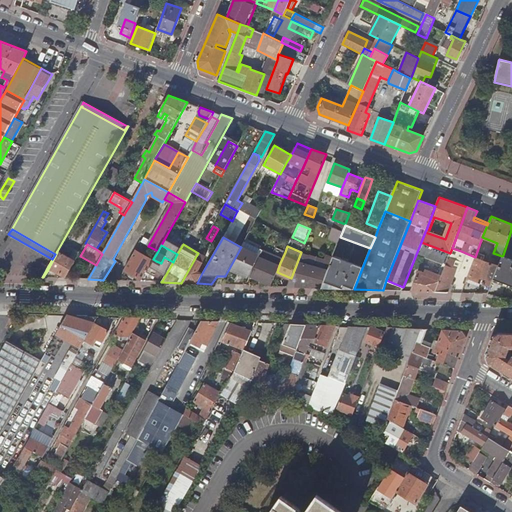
[(252,252),(241,247),(231,265),(235,266),(233,269),(248,276),(254,263),(248,261),(252,252)]
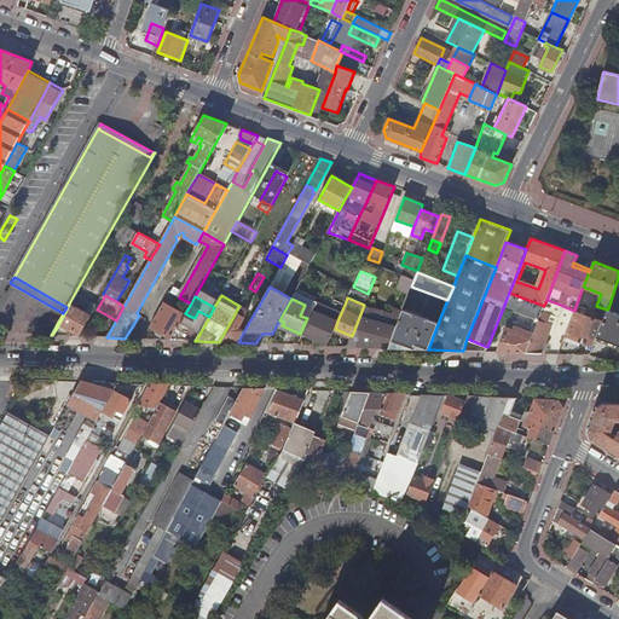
[(557,304),(547,300),(544,306),(543,308),(553,312),(554,312),(557,304)]
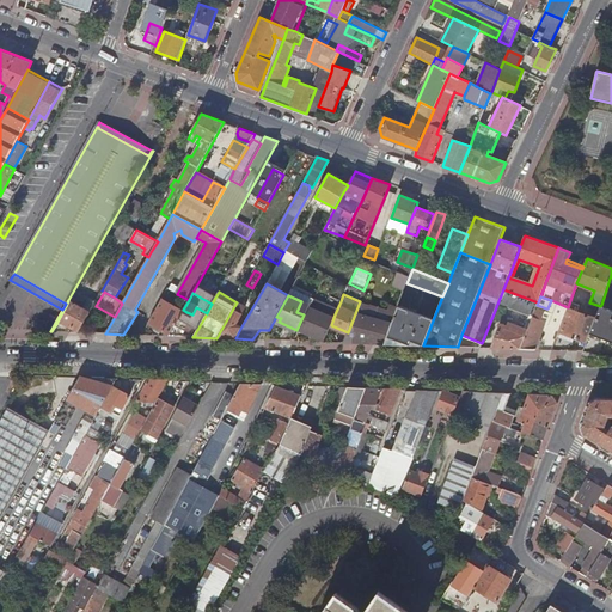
[(83,308),(90,313),(96,301),(90,298),(83,308)]
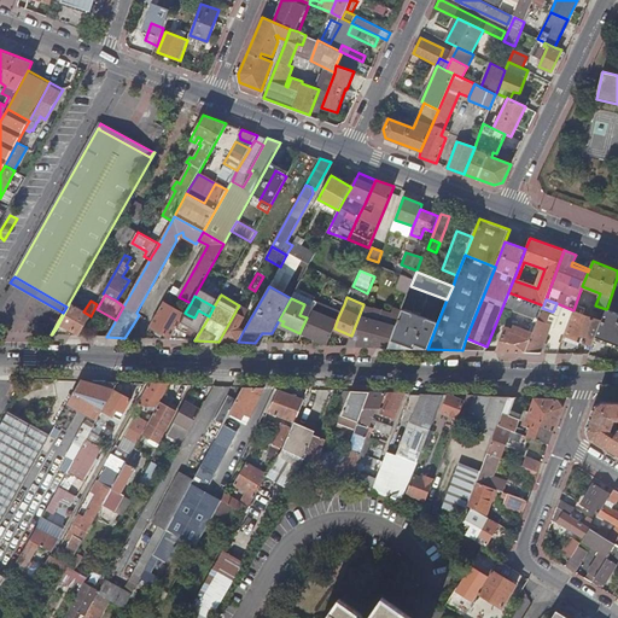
[(63,326),(79,336),(91,316),(83,312),(69,303),(66,309),(57,327),(60,330),(63,326)]
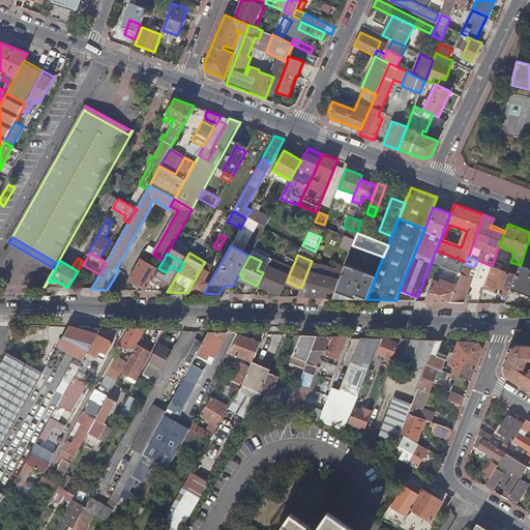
[(128,280),(147,290),(158,270),(140,260),(128,280)]
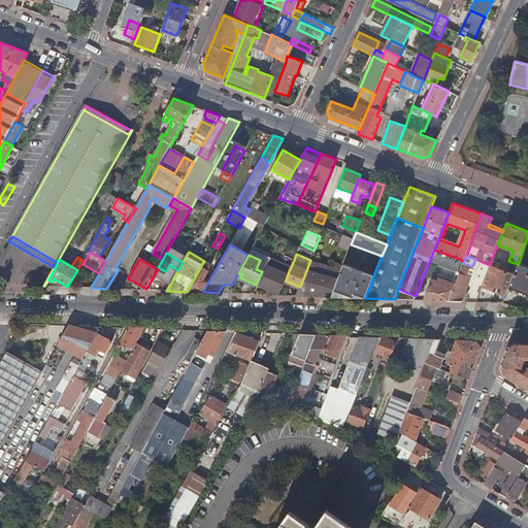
[(310,259),(310,260),(300,287),(297,295),(331,297),(342,268),(310,259)]
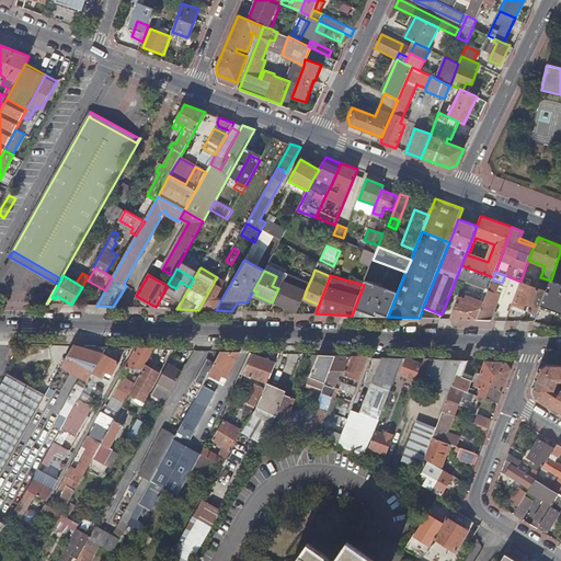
[(521,282),(505,275),(502,283),(501,283),(500,286),(496,294),(500,295),(513,300),(518,288),(519,284),(521,282)]
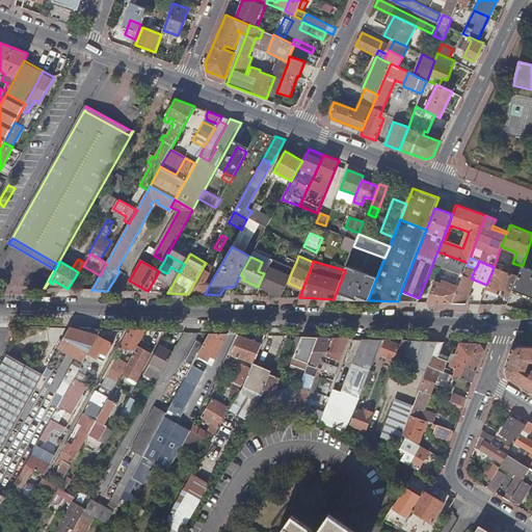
[(531,268),(523,265),(522,266),(517,276),(510,297),(506,306),(531,306),(531,268)]
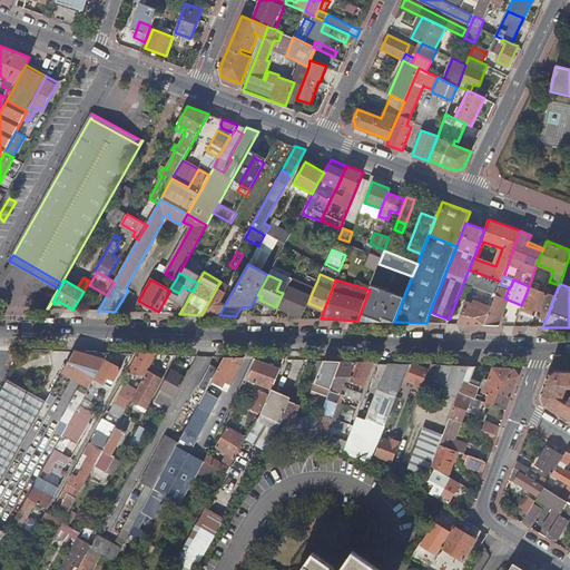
[(370,290),(357,321),(394,322),(403,298),(371,285),(370,290)]
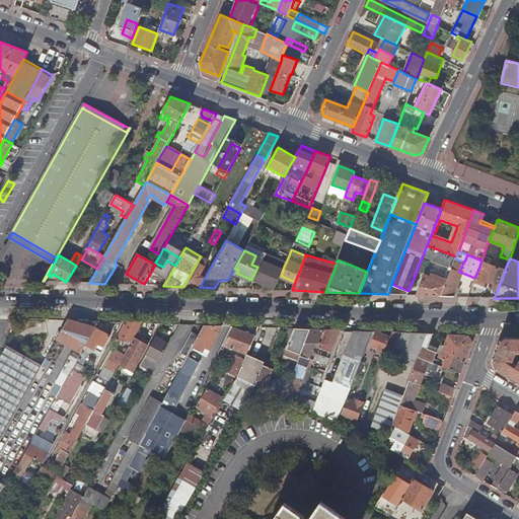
[(151,277),(164,285),(175,266),(166,261),(163,267),(158,265),(151,277)]
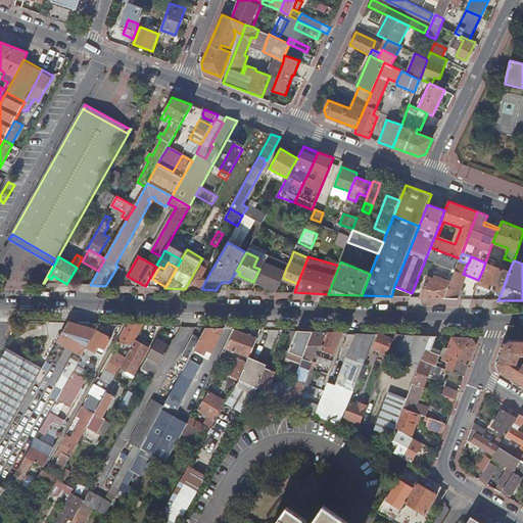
[(493,266),(485,263),(484,265),(483,269),(491,272),(493,266)]
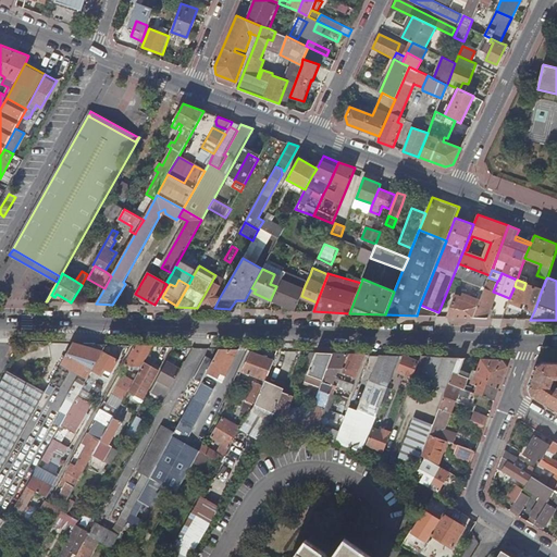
[(197,308),(214,308),(220,297),(215,295),(221,285),(212,281),(197,308)]
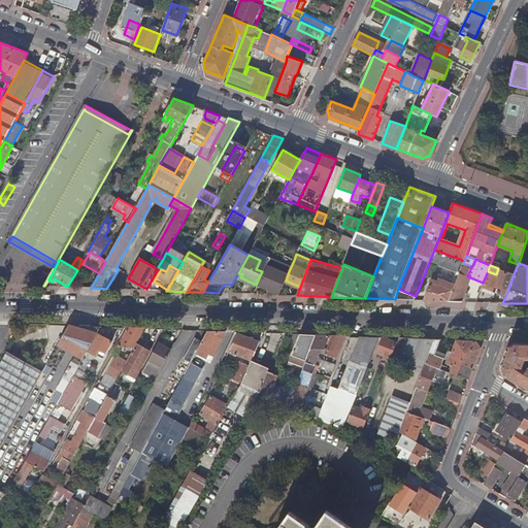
[(286,281),(289,271),(287,270),(285,273),(278,270),(276,269),(267,266),(258,286),(279,295),(286,281)]
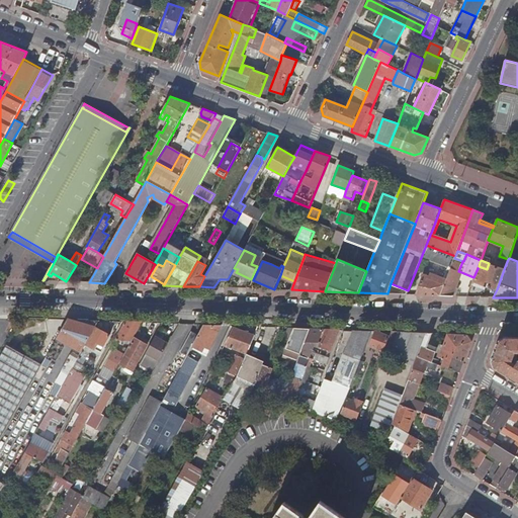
[(444,285),(440,295),(453,295),(461,272),(458,271),(461,264),(453,261),(444,285)]
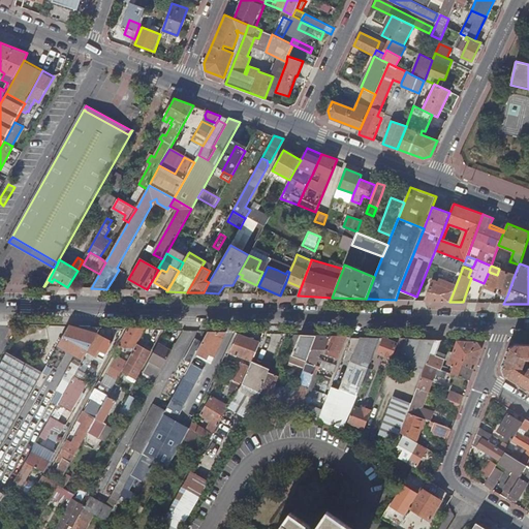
[(484,283),(483,286),(507,296),(515,275),(499,269),(497,275),(489,272),(484,283)]
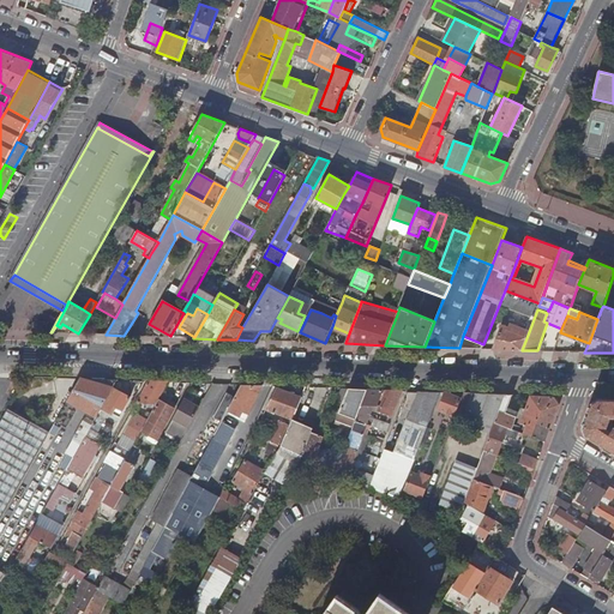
[(501,329),(493,349),(522,350),(527,338),(501,329)]
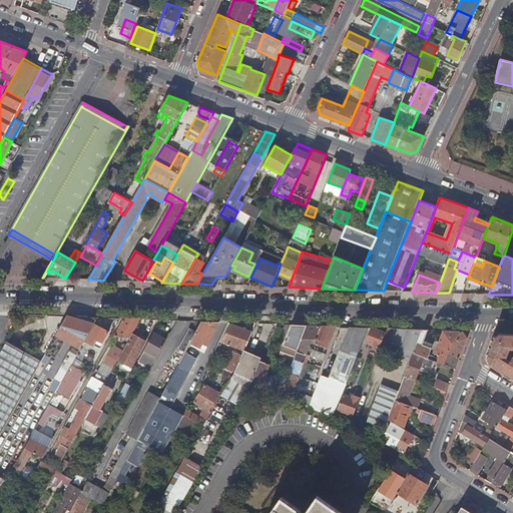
[(387,281),(384,291),(403,292),(404,288),(387,281)]
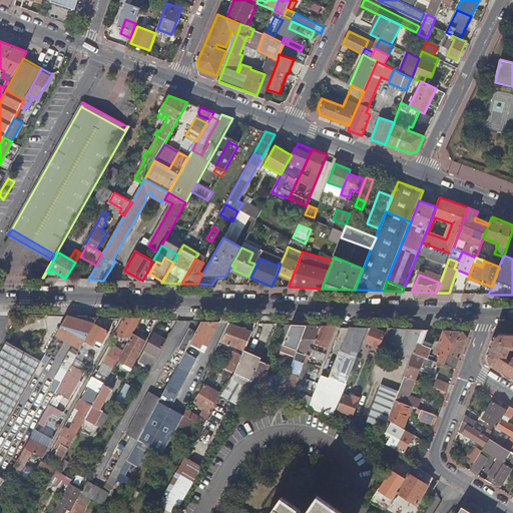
[(98,318),(67,317),(47,353),(56,358),(66,341),(81,349),(94,325),(98,318)]
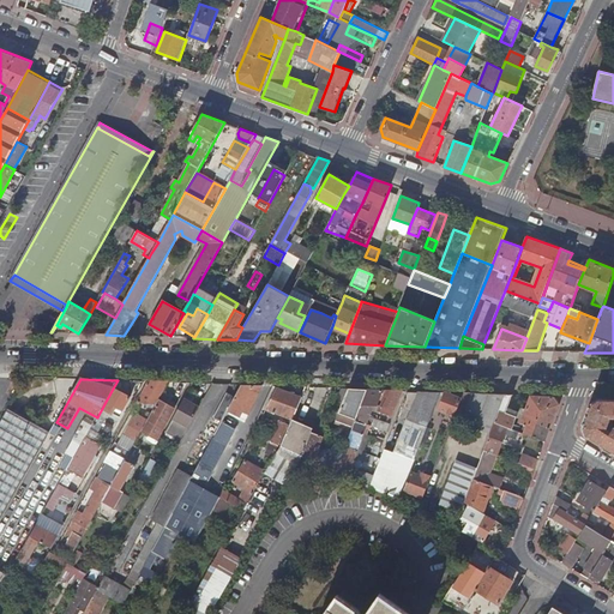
[(169,383),(149,381),(138,403),(157,404),(160,401),(169,383)]
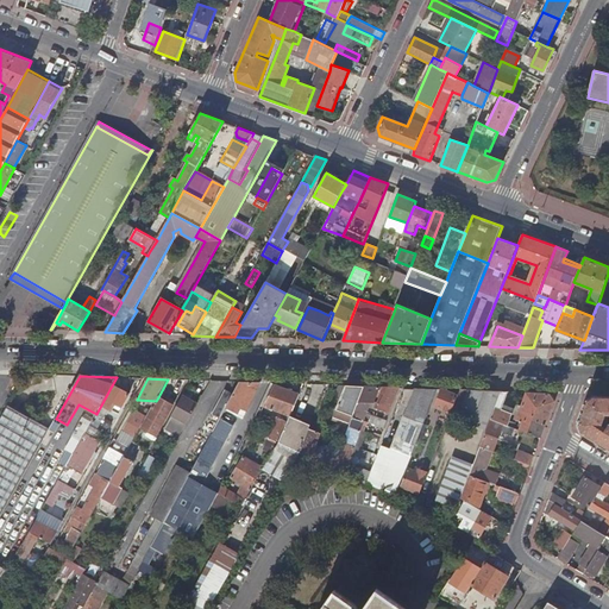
[(244,416),(259,383),(240,382),(234,394),(226,408),(244,416)]
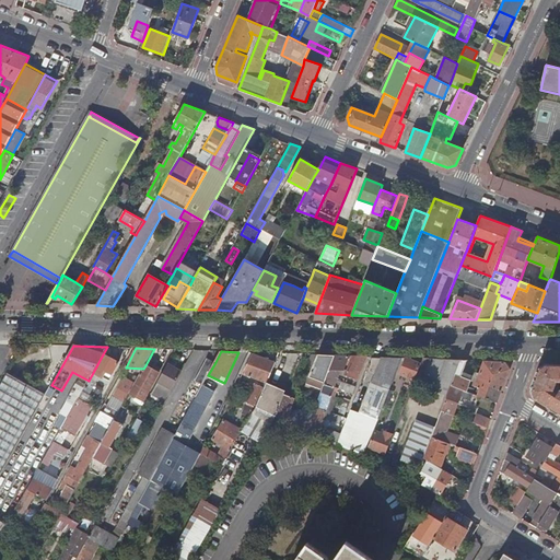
[(103,354),(89,381),(84,388),(74,406),(67,419),(70,421),(72,417),(76,419),(85,403),(90,405),(93,398),(89,396),(100,376),(103,377),(106,372),(113,375),(119,363),(103,354)]
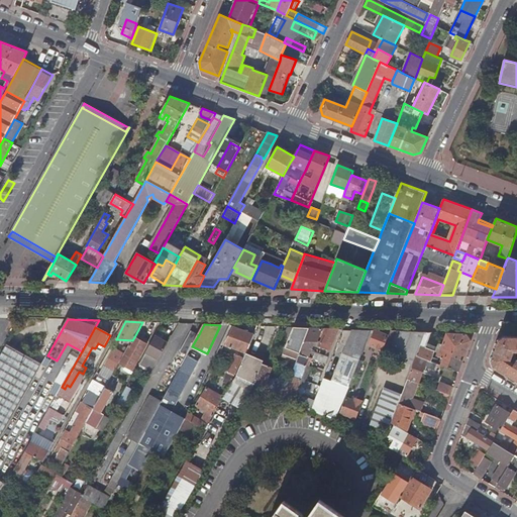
[(246,352),(253,335),(233,327),(224,345),(246,352)]
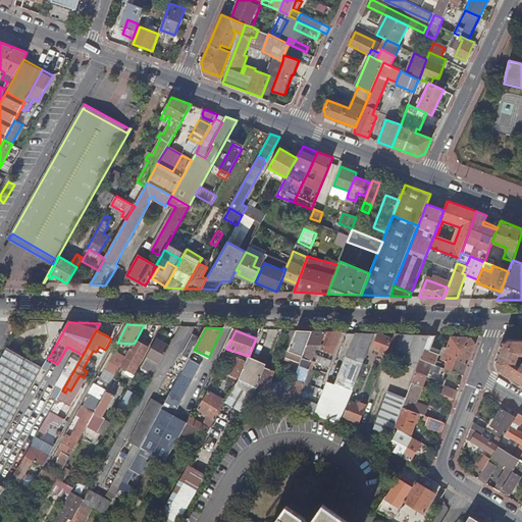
[(312,330),(297,330),(285,357),(300,363),(312,330)]
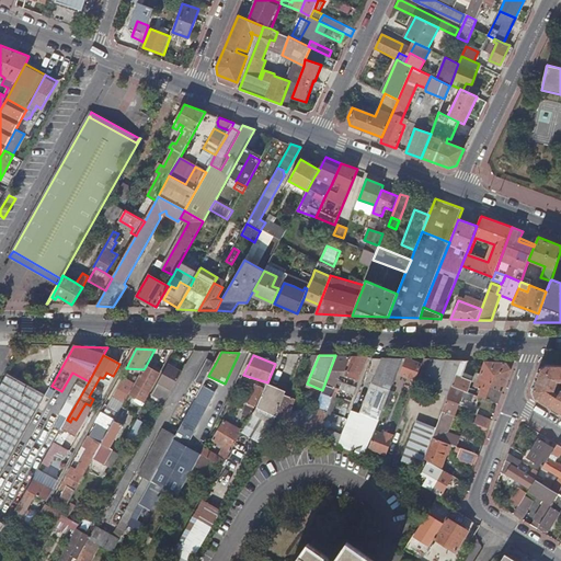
[(310,422),(307,431),(335,445),(340,434),(330,430),(328,434),(319,431),(325,414),(332,396),(342,370),(344,371),(351,356),(335,355),(322,390),(310,422)]
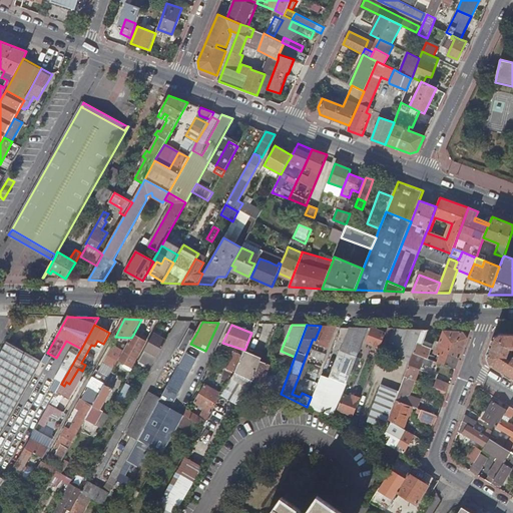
[(338,327),(324,326),(317,344),(326,348),(325,351),(328,352),(338,327)]
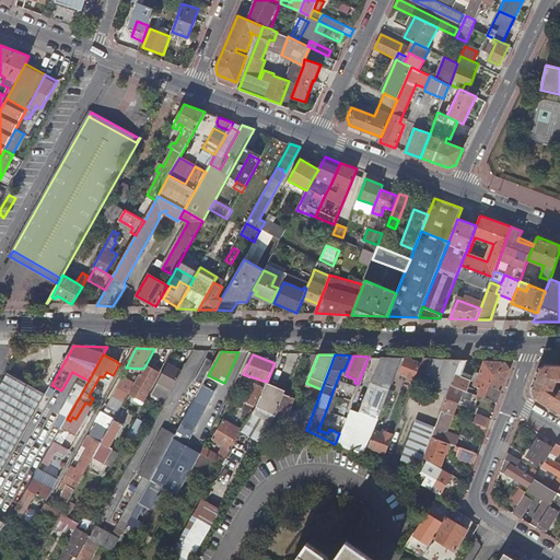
[(352,406),(337,444),(364,457),(403,359),(382,357),(362,409),(352,406)]
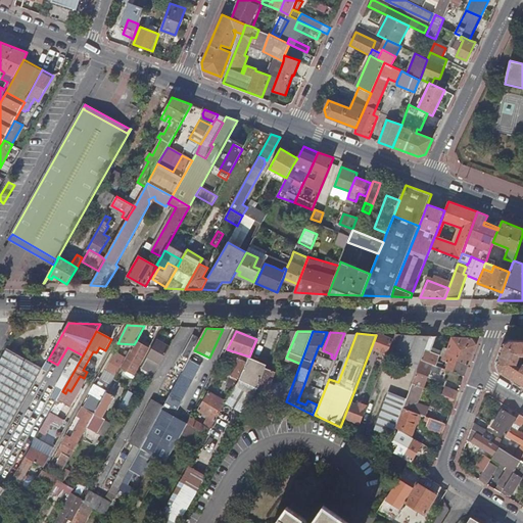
[(190,359),(194,350),(201,338),(195,334),(184,354),(190,359)]
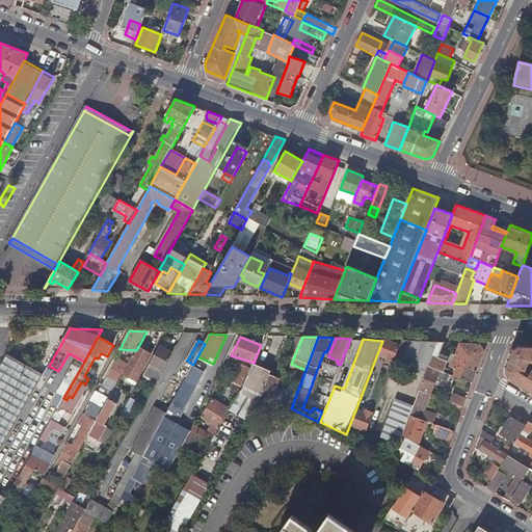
[(411,341),(402,340),(400,345),(395,360),(394,363),(401,366),(411,341)]
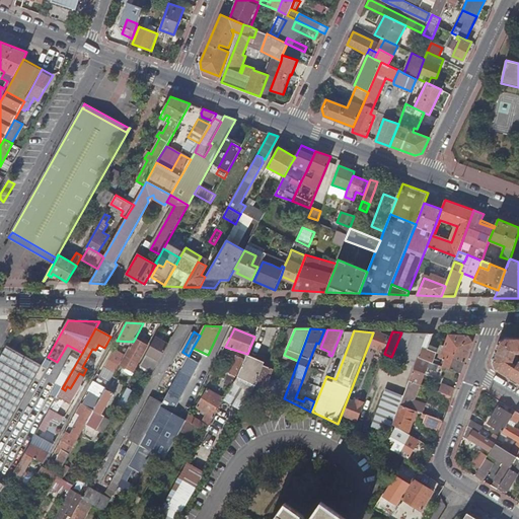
[(380,337),(375,335),(372,343),(377,345),(375,348),(385,351),(390,337),(382,332),(380,337)]
